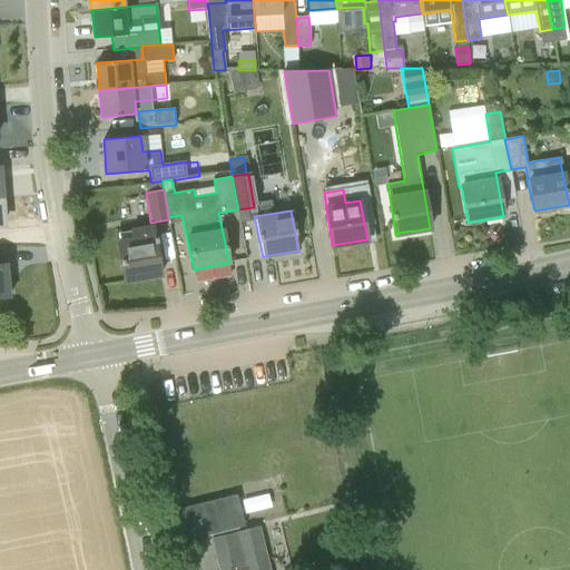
[(118,239),(118,243),(125,282),(127,281),(127,278),(144,276),(144,278),(160,275),(151,224),(129,227),(131,237),(118,239)]
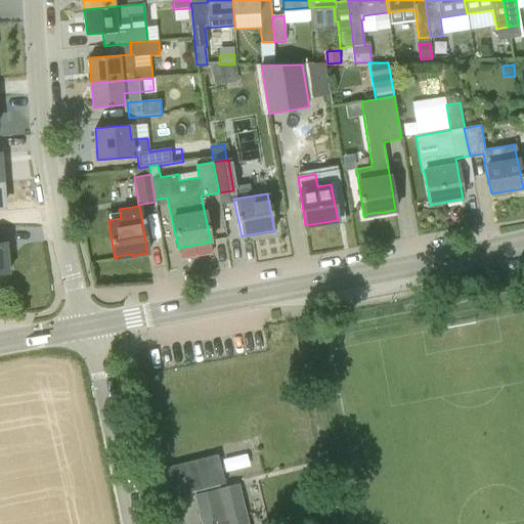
[(0,243),(0,272),(9,272),(6,243),(0,243)]
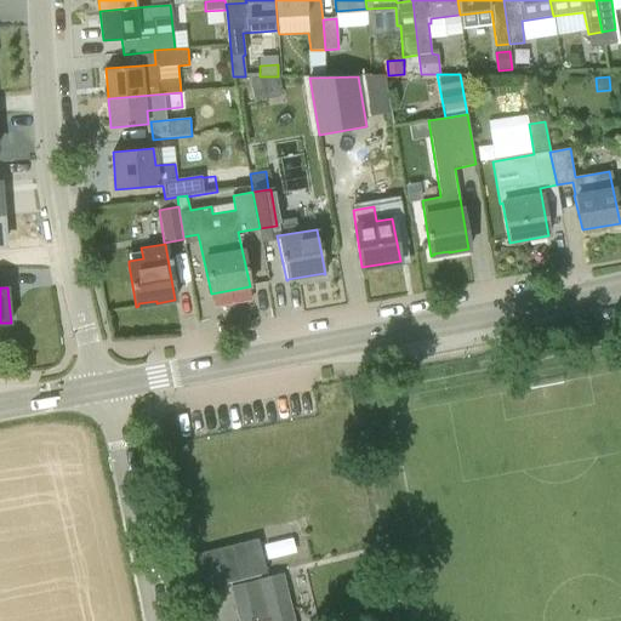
[(194,611),(221,603),(217,586),(266,574),(258,540),(182,558),(194,611)]
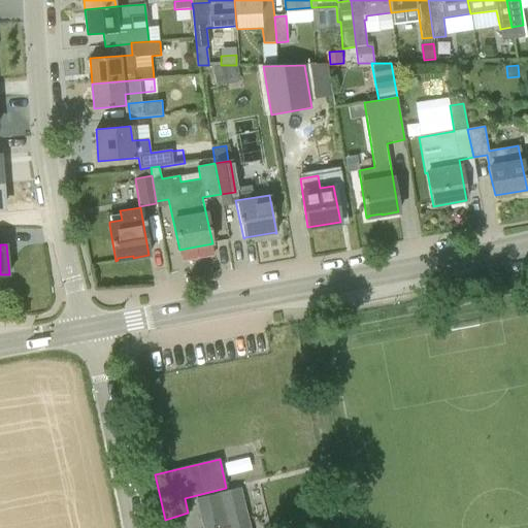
[(250,527),(239,488),(196,499),(203,527),(250,527)]
